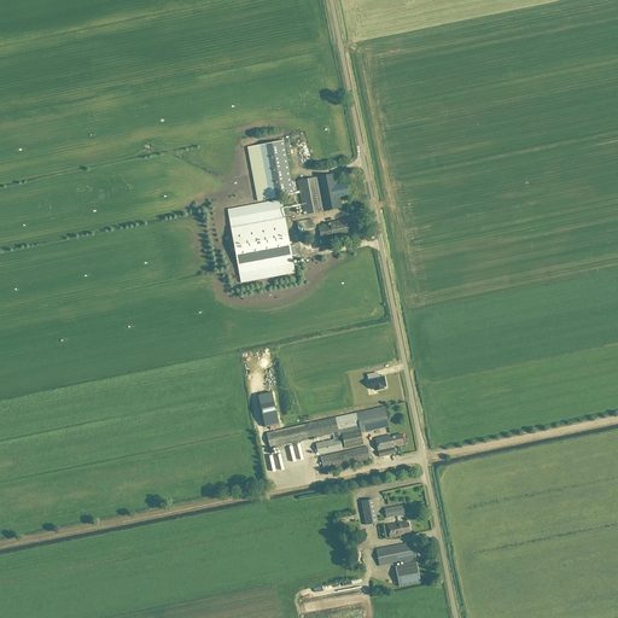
[(269,198),(293,194),(284,140),(260,145),(269,198)]
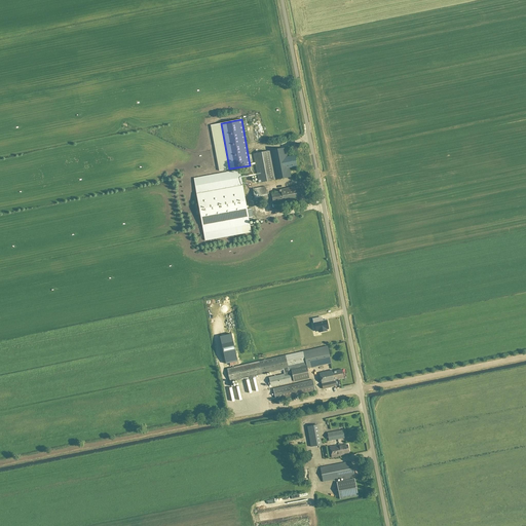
[(287,158),(285,148),(253,154),(259,183),(291,177),(289,167),(297,165),(295,156),(287,158)]
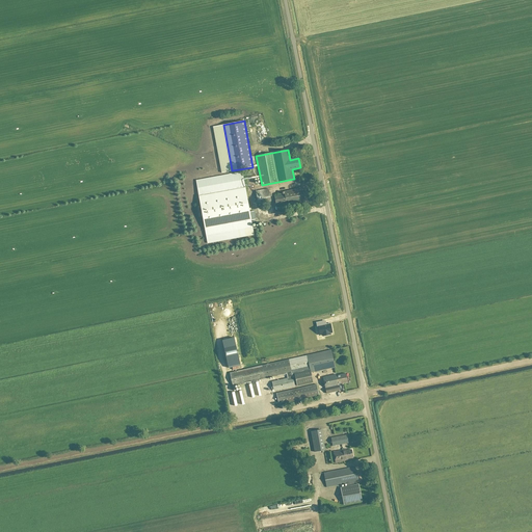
[(250,219),(245,188),(198,196),(204,229),(250,219)]
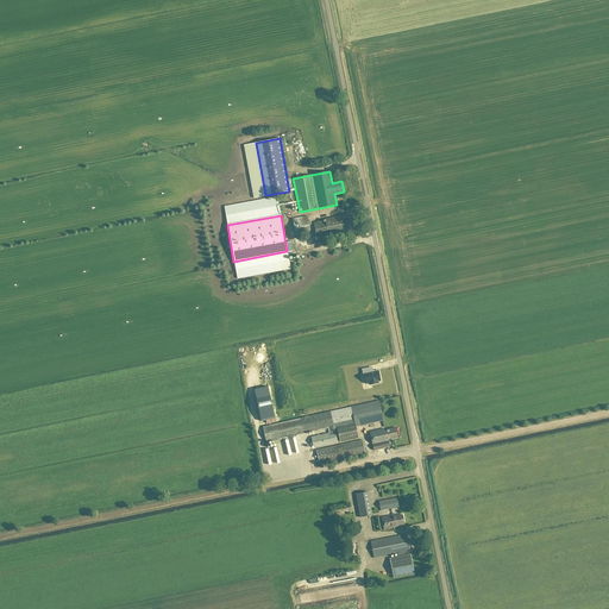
[(325,220),(325,223),(314,225),(318,242),(349,236),(345,215),(325,220)]
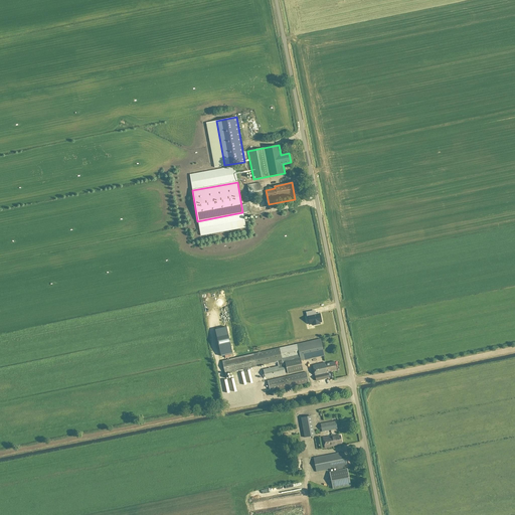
[(249,196),(263,194),(260,183),(247,186),(249,196)]
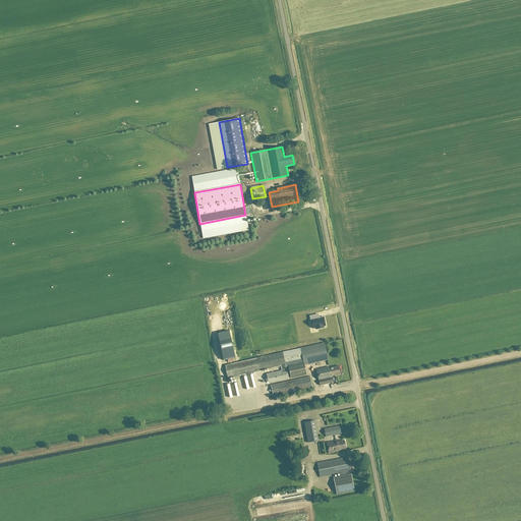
[(317,317),(317,313),(310,314),(312,323),(313,322),(314,327),(320,326),(320,328),(326,327),(325,325),(327,325),(326,315),(317,317)]
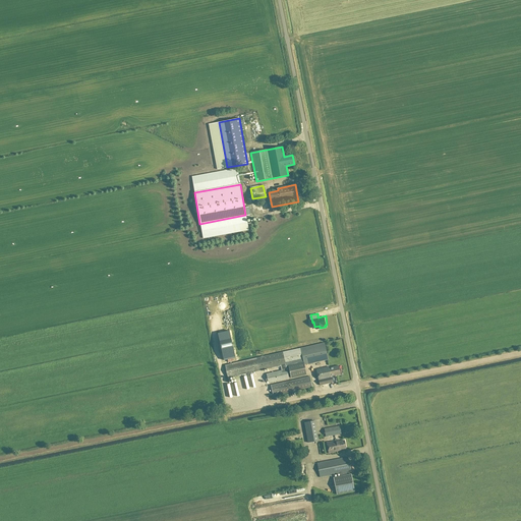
[(218,334),(224,360),(235,358),(229,331),(218,334)]
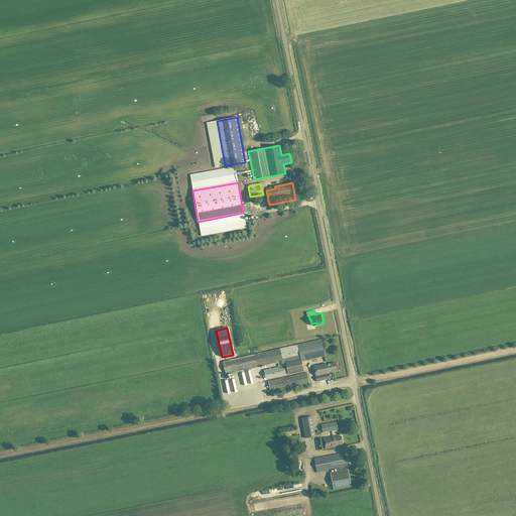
[(321,340),(297,345),(222,361),(225,374),(278,362),(279,367),(263,371),(265,380),(285,375),(283,363),(285,363),(288,374),(303,371),(301,362),(325,357),(321,340)]
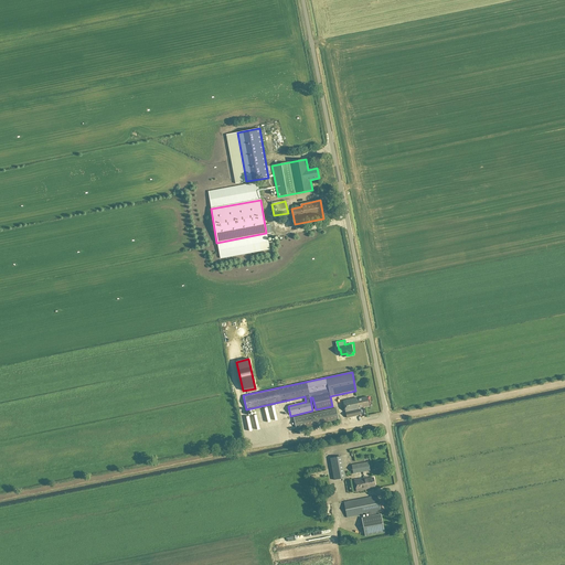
[(355,400),(355,398),(343,401),(347,418),(360,415),(359,408),(369,406),(366,396),(355,400)]
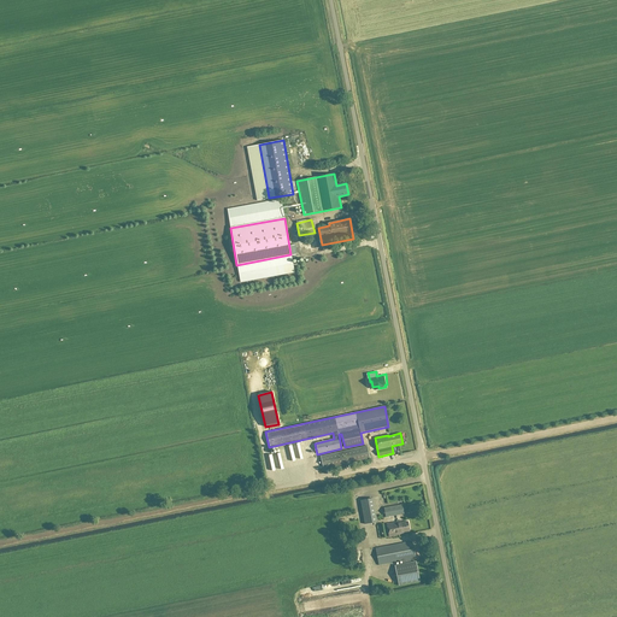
[(292,442),(285,445),(288,463),(292,462),(292,460),(295,459),(292,442)]
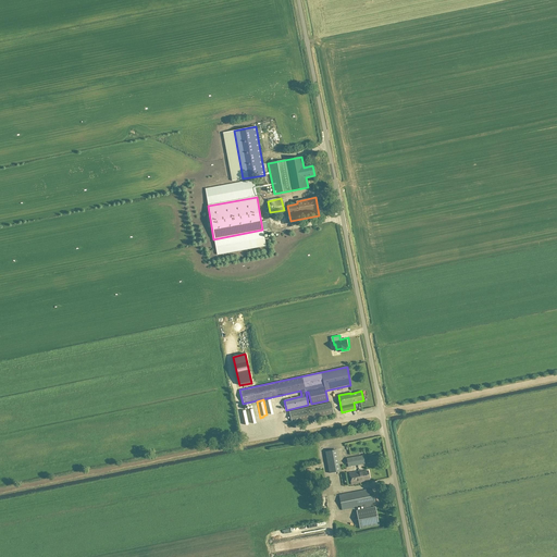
[(334,413),(332,403),(289,412),(292,423),(334,413)]
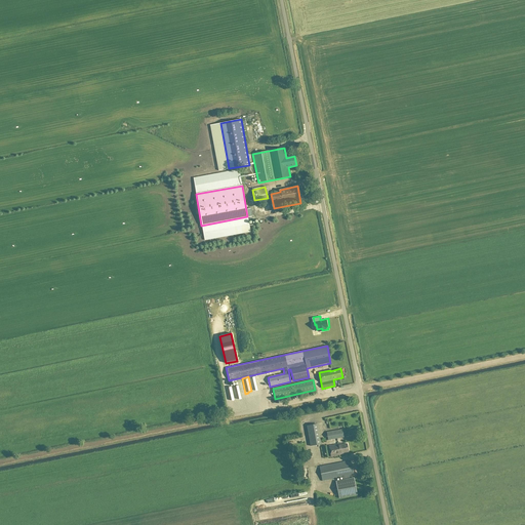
[(317,423),(307,426),(311,446),(321,444),(317,423)]
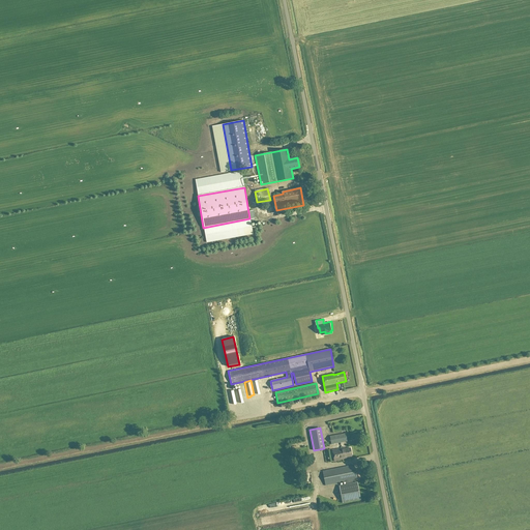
[(346,434),(330,436),(331,444),(347,441),(346,434)]
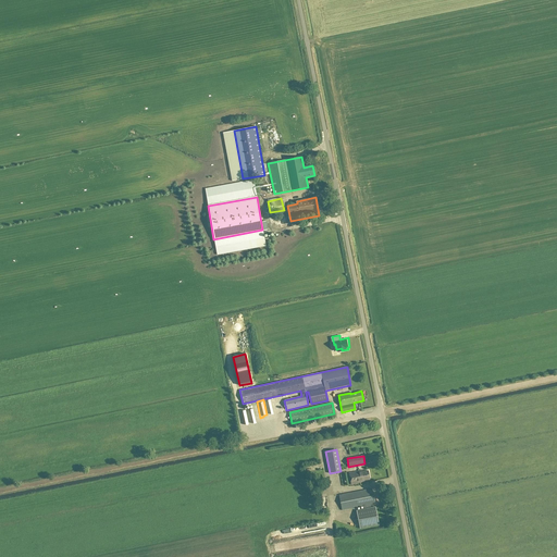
[(368,471),(360,472),(360,471),(349,473),(351,484),(364,481),(364,480),(370,479),(368,471)]
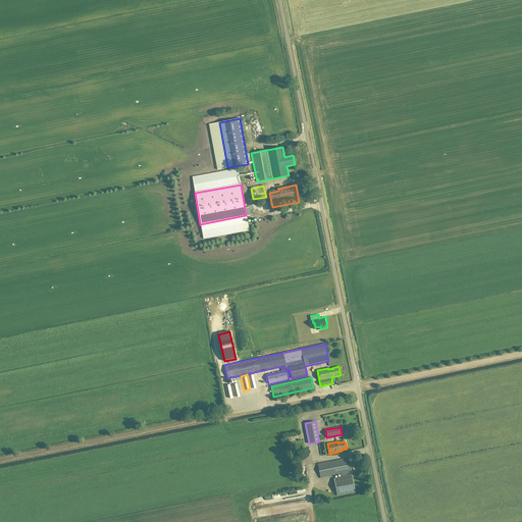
[(340,474),(343,473),(351,472),(349,458),(318,464),(320,478),(340,474)]
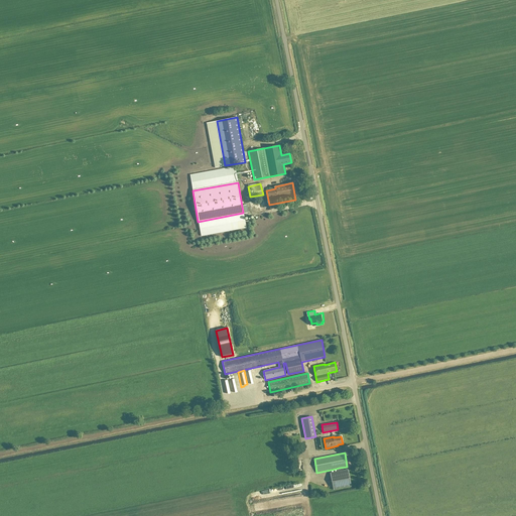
[(339,468),(336,469),(337,472),(331,473),(334,490),(351,486),(348,470),(340,472),(339,468)]
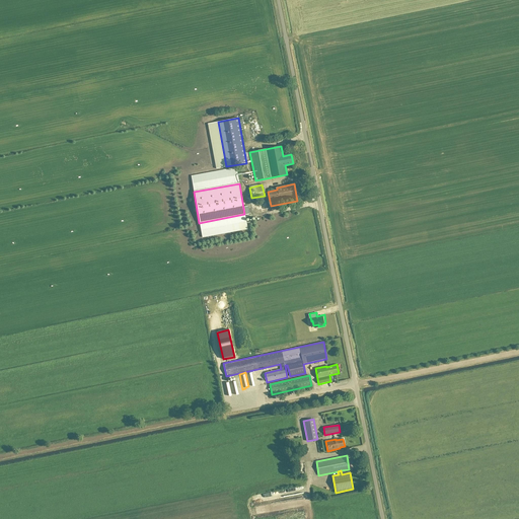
[(256,509),(258,515),(270,513),(269,506),(256,509)]
